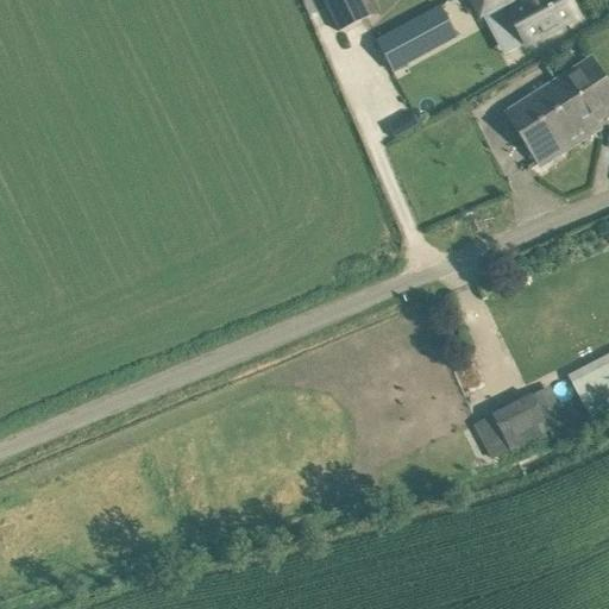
[(362,0),(322,0),(339,32),(370,17),(362,0)]
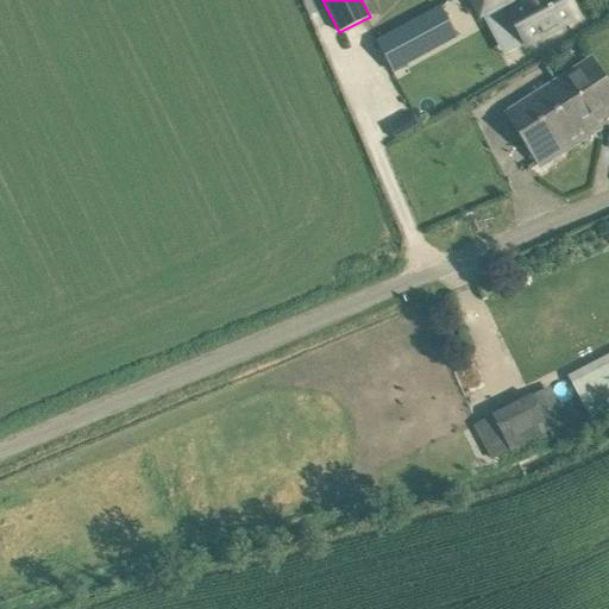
[(469,0),(479,18),(484,16),(489,24),(504,14),(525,48),(573,19),(563,0),(522,0),(523,4),(515,8),(510,0),(512,0),(469,0)]
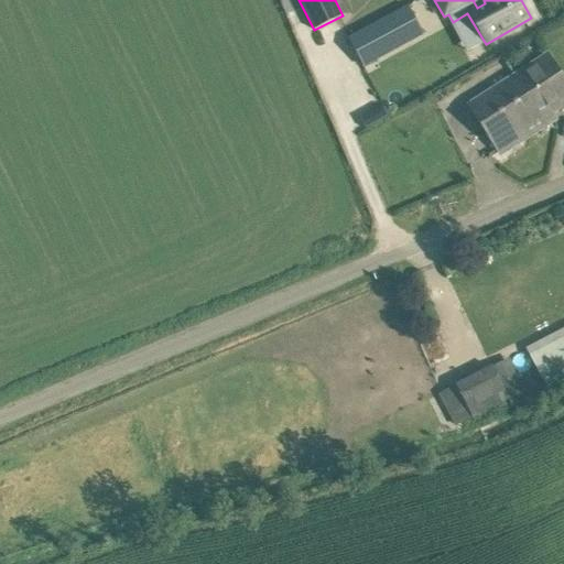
[(394,17),(337,50),(353,77),(410,43),(394,17)]
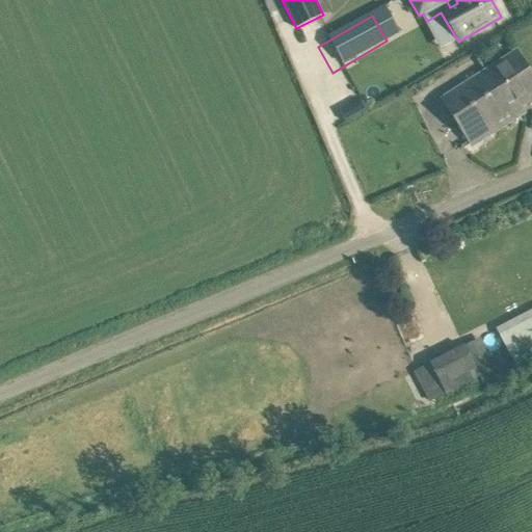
[(443,99),(472,145),(524,112),(519,105),(531,96),(531,77),(515,52),(443,99)]
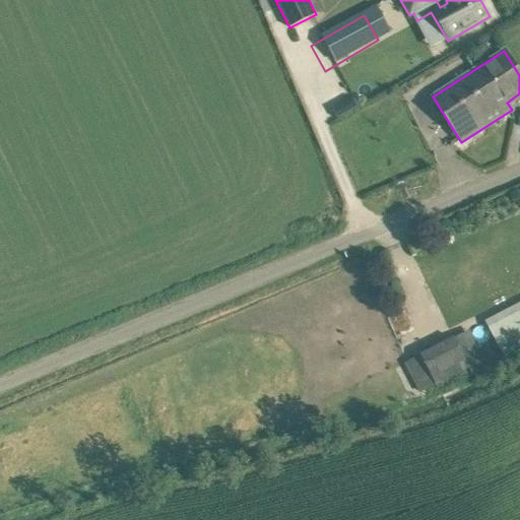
[(519,310),(488,327),(490,330),(505,359),(519,349),(519,310)]
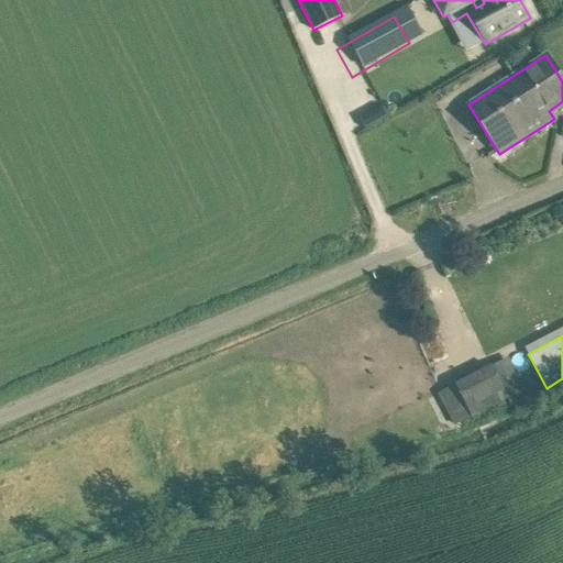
[(489,365),(430,392),(445,424),(504,397),(489,365)]
